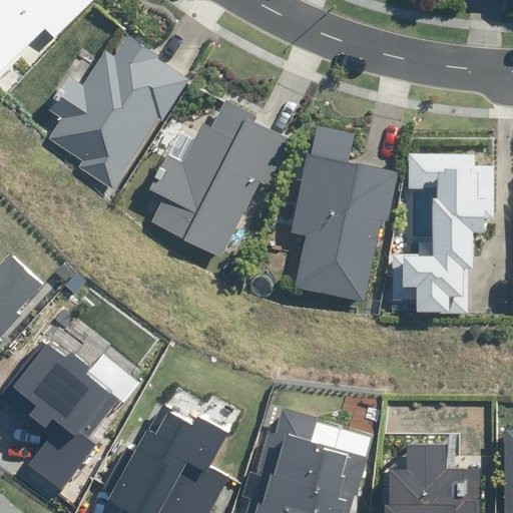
[(0,0),(0,69),(44,27),(55,39),(94,2),(92,0),(0,0)]
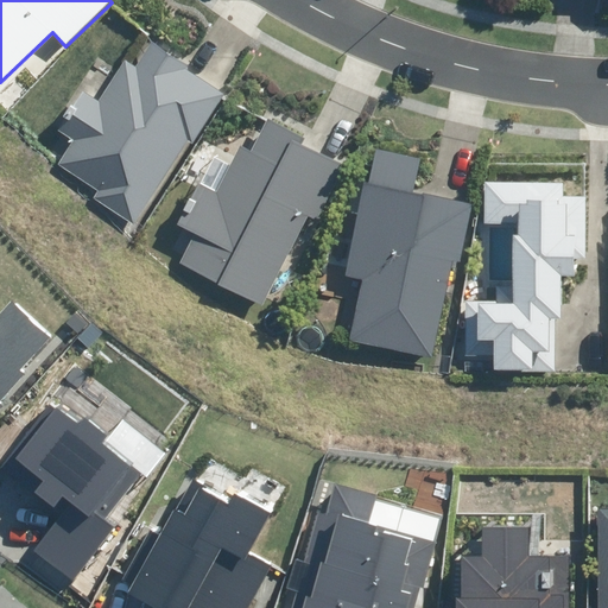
[(94,200),(134,226),(187,144),(190,146),(222,96),(183,71),(187,67),(150,44),(134,68),(125,62),(99,102),(92,97),(67,135),(74,140),(57,166),(99,191),(94,200)]
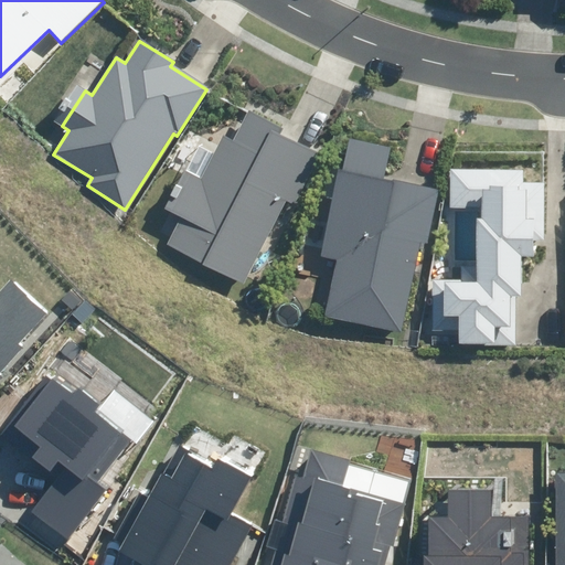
[(182,217),(168,246),(244,284),(285,200),(299,206),(324,155),(283,135),(286,128),(247,109),(233,140),(222,135),(200,180),(183,172),(164,210),(182,217)]
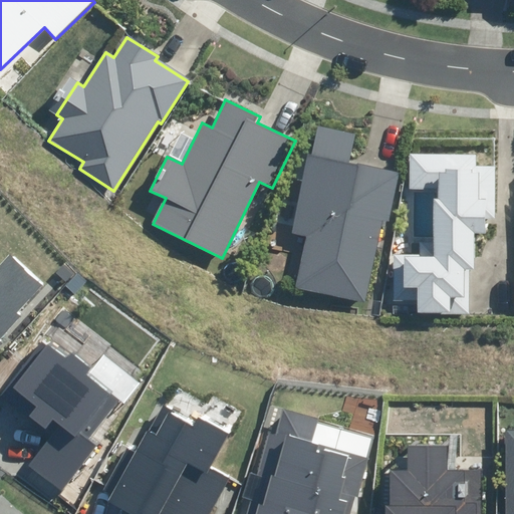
[(347,166),(353,137),(316,130),(310,156),(308,156),(292,234),(306,237),(297,286),(366,300),(381,223),(388,224),(398,176),(347,166)]
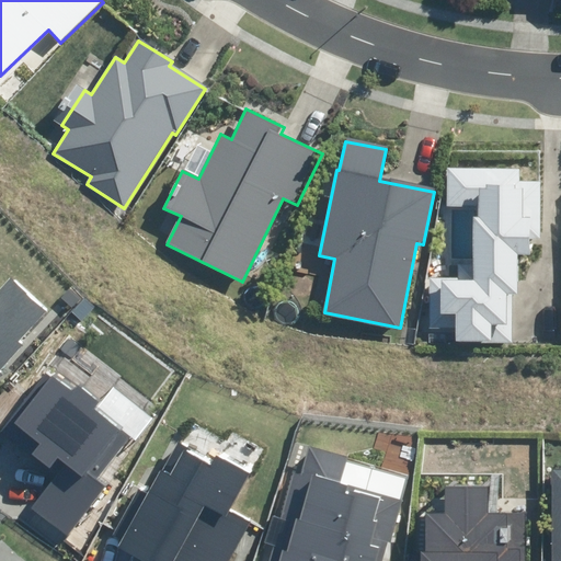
[(456,342),(513,341),(512,295),(517,294),(516,255),(530,255),(529,240),(540,240),(539,181),(521,181),(519,169),(447,170),(448,207),(478,206),(478,217),(472,217),(473,264),(457,265),(458,275),(428,276),(430,329),(455,328),(456,342)]
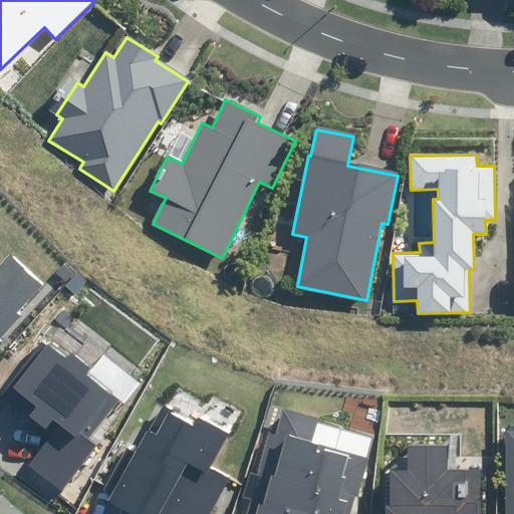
[(0,346),(4,343),(0,339),(0,337),(21,317),(15,311),(41,285),(11,256),(0,267),(0,346)]
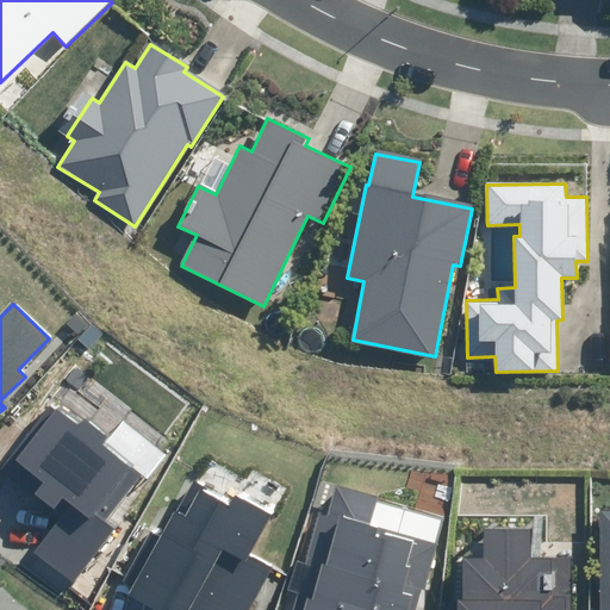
[(23,566),(61,595),(112,530),(104,523),(142,474),(105,444),(111,437),(85,417),(76,428),(51,408),(2,471),(62,517),(23,566)]
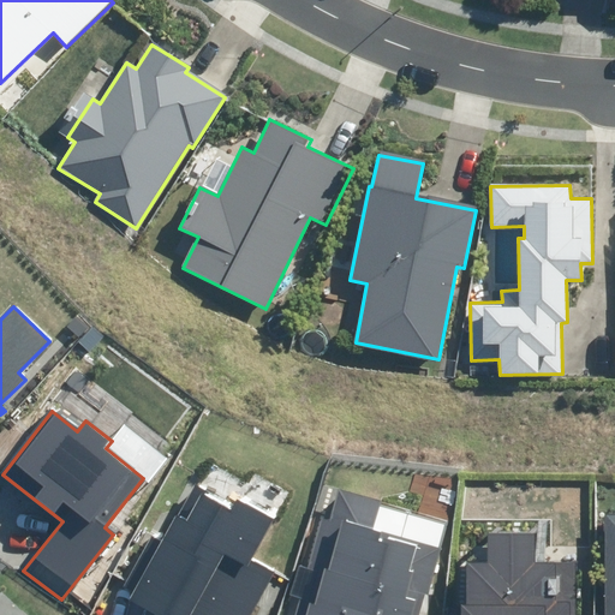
[(129,601),(155,614),(251,614),(274,574),(251,562),(275,519),(238,499),(236,505),(195,482),(163,538),(151,532),(121,586),(133,592),(129,601)]
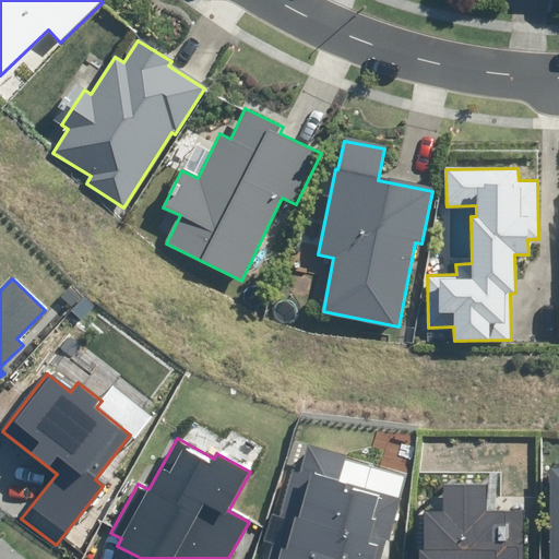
[(381,558),(388,539),(390,539),(402,499),(341,480),(348,455),(309,443),(300,473),(292,471),(278,515),(272,514),(264,540),(275,544),(270,558),(381,558)]
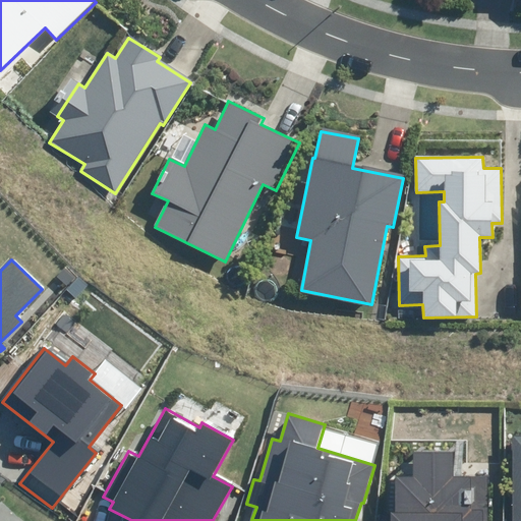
[(520,520),(520,436),(514,436),(511,520),(520,520)]
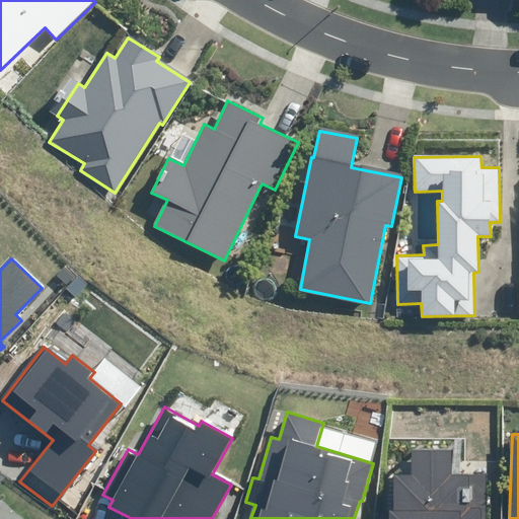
[(486,518),(487,474),(452,474),(452,450),(414,450),(414,476),(393,475),(393,511),(390,511),(389,518),(486,518)]
